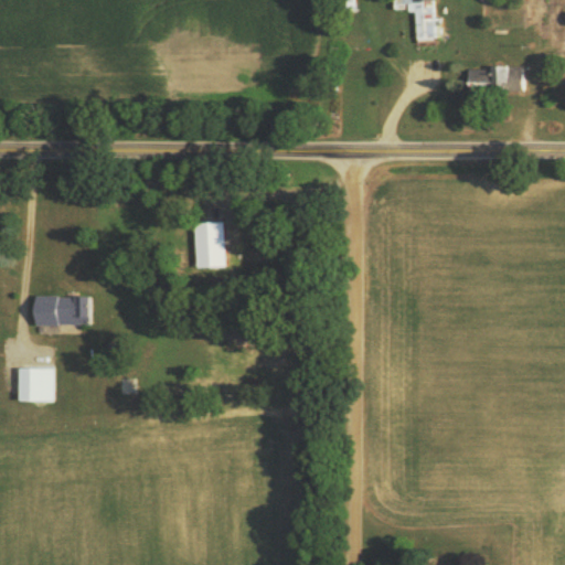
[(441,35),(441,17),(436,17),(434,0),(407,0),(408,10),(416,9),(417,36),(441,35)]
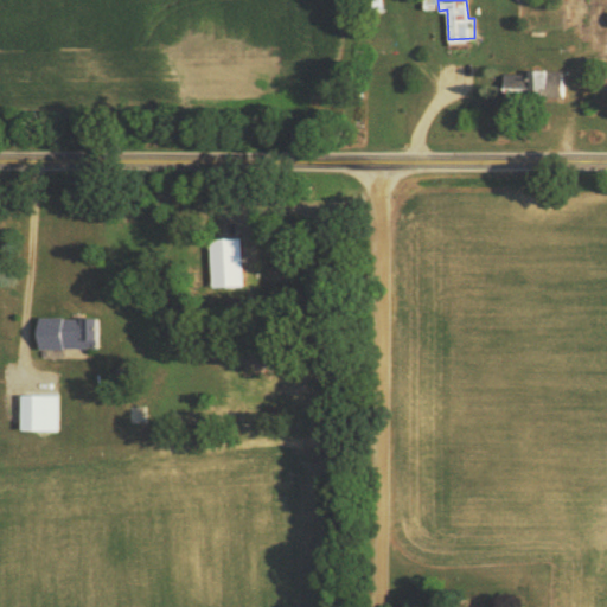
[(563,68),(530,68),(530,87),(505,87),(505,95),(563,94),(563,68)]
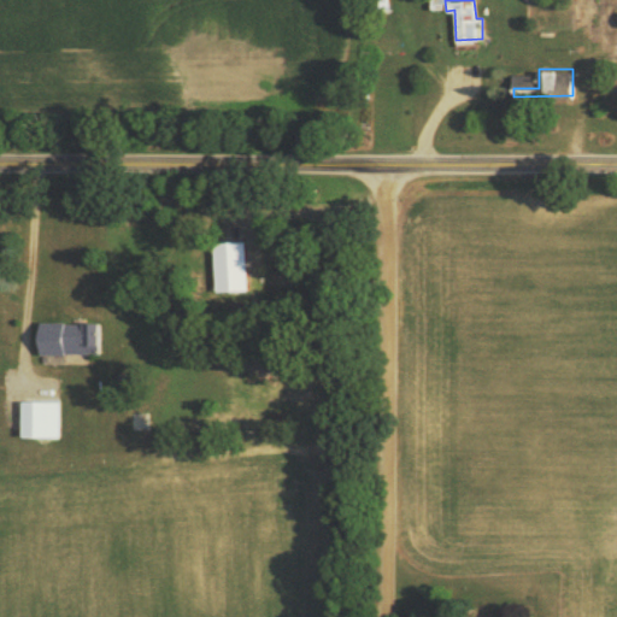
[(215,289),(247,288),(245,240),(213,241),(215,289)]
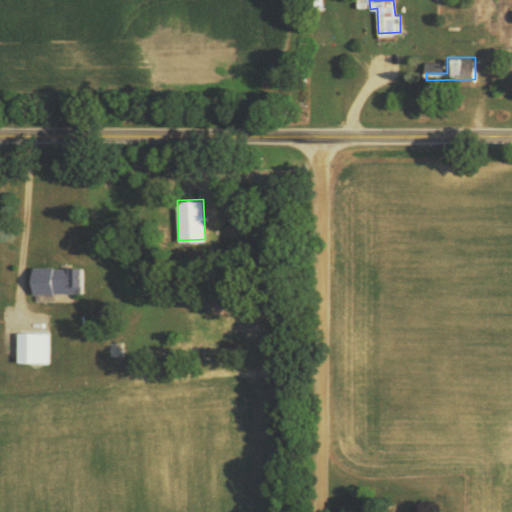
[(82,266),(32,267),(32,293),(82,292),(82,266)]
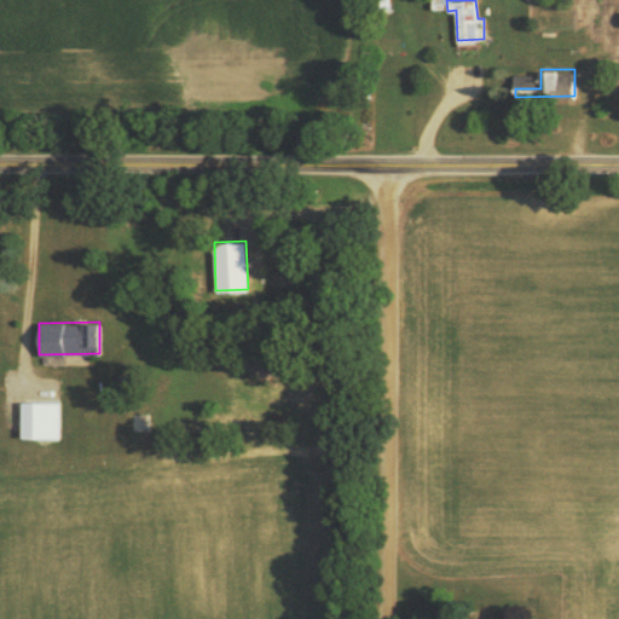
[(62,401),(23,400),(22,438),(61,438),(62,401)]
